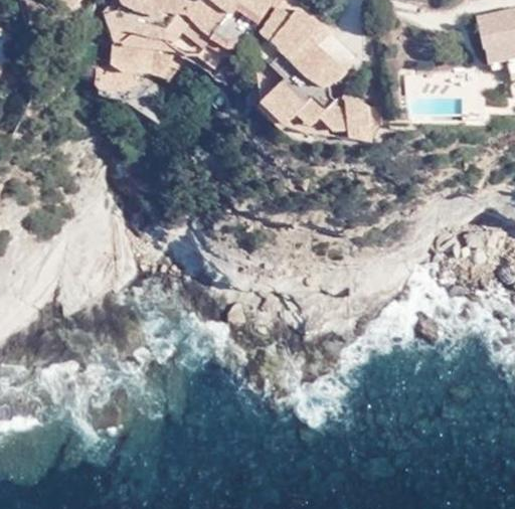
[(54,0),(65,8),(71,0),(54,0)]
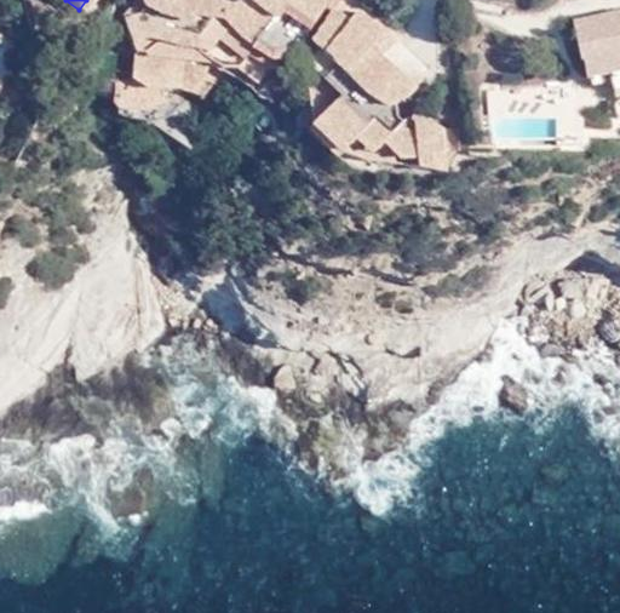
[(135,46),(130,73),(142,84),(148,86),(164,87),(182,86),(189,89),(208,61),(219,64),(235,64),(253,43),(242,36),(229,23),(223,17),(214,15),(200,15),(182,11),(160,4),(150,1),(149,0),(133,0),(122,13),(135,46)]
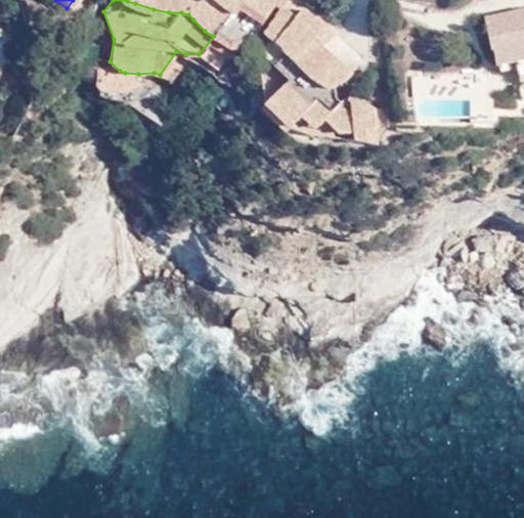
[(126,0),(127,1),(135,3),(154,9),(169,12),(181,12),(188,14),(193,19),(205,31),(214,36),(232,13),(215,0),(126,0)]
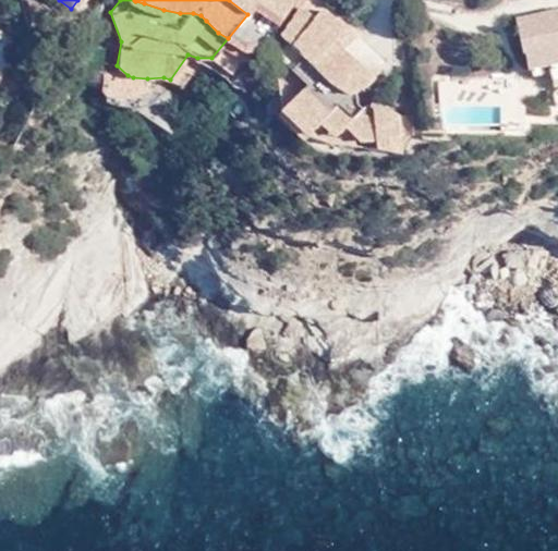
[(252,8),(278,25),(295,0),(229,0),(247,14),(252,8)]
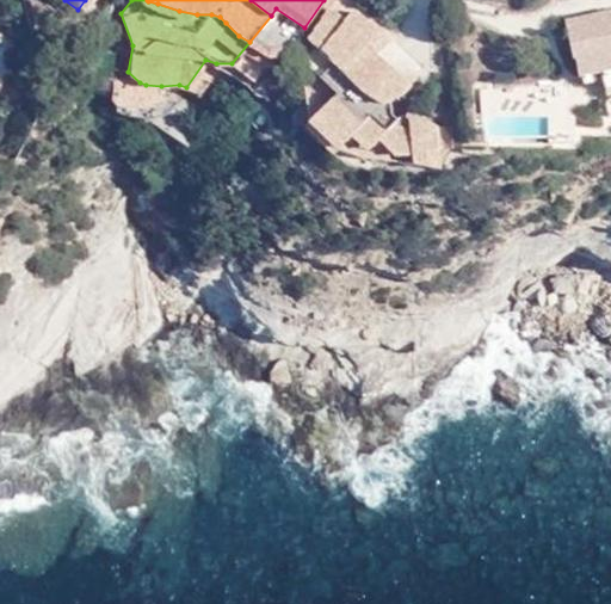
[(387,103),(390,103),(390,99),(401,96),(409,85),(377,54),(388,39),(353,6),(345,17),(329,6),(307,36),(332,61),(352,84),(369,98),(380,102),(387,103)]
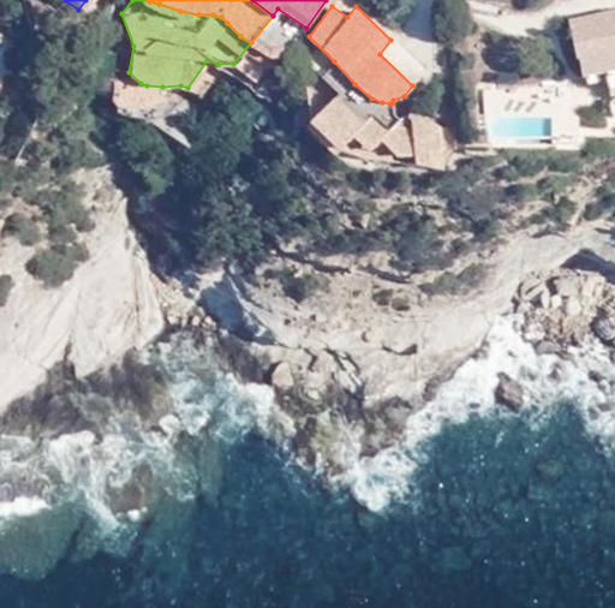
[(273,16),(251,42),(263,51),(273,53),(285,53),(294,46),(306,28),(278,9),(273,16)]
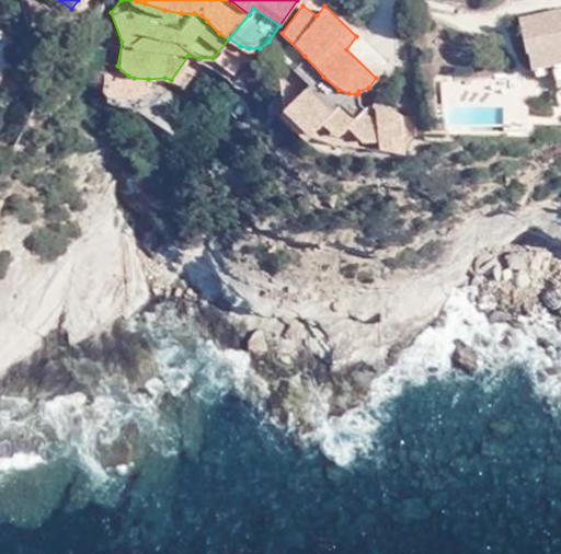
[(560,9),(519,18),(526,54),(529,53),(531,67),(560,61),(560,9)]
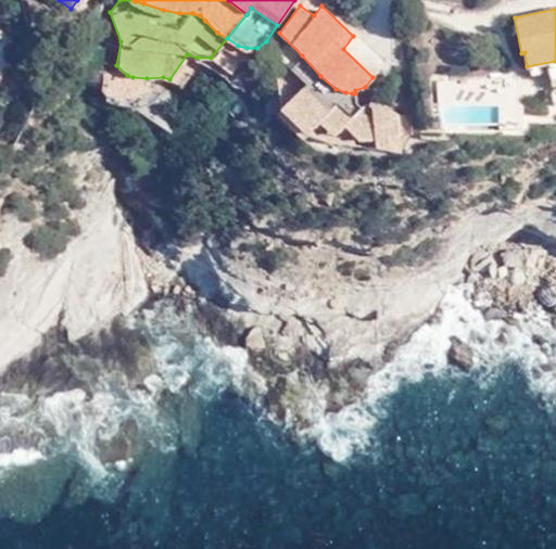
[(187,54),(169,79),(179,84),(197,58),(187,54)]
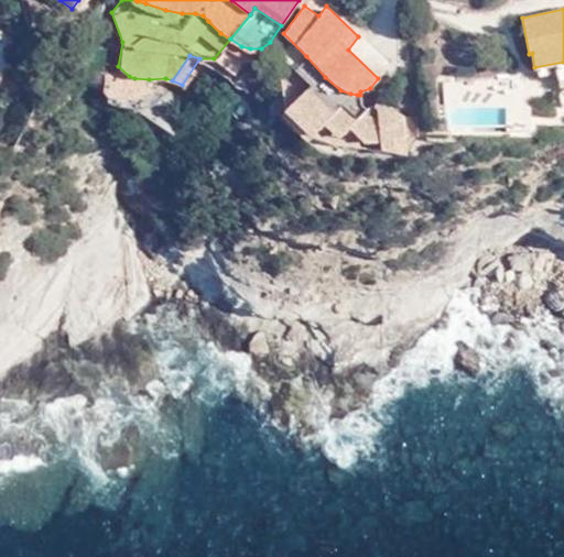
[(379,152),(403,157),(402,116),(390,108),(390,101),(375,101),(366,108),(360,102),(360,95),(357,95),(350,94),(340,90),(325,77),(306,56),(295,68),(308,85),(283,115),(310,139),(322,127),(339,140),(348,131),(355,138),(359,134),(371,144),(379,143),(379,152)]
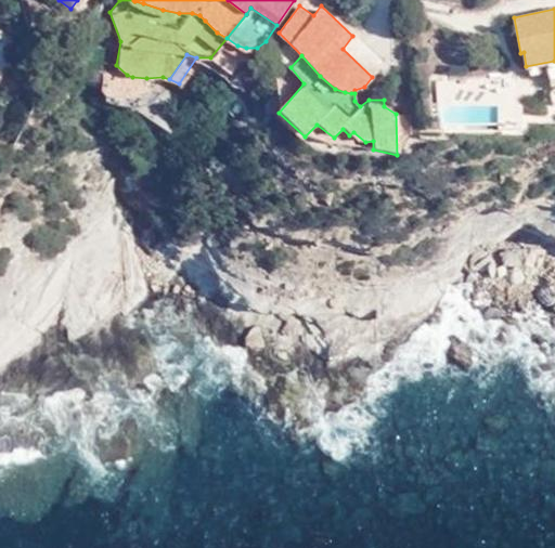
[(116,65),(102,68),(101,90),(106,95),(123,96),(130,94),(143,88),(146,78),(132,77),(127,75),(116,65)]
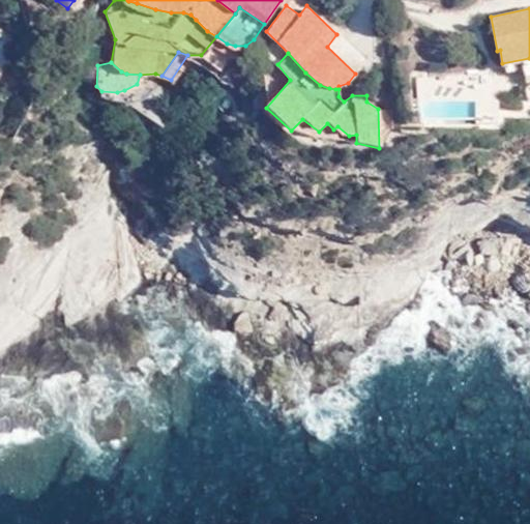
All buildings are outlined.
